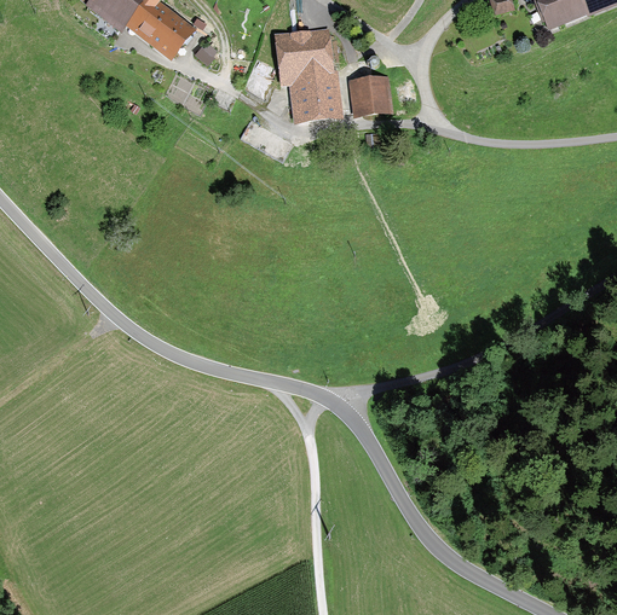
[(84,0),(82,3),(119,32),(125,24),(171,59),(195,28),(160,1),(160,0),(84,0)]
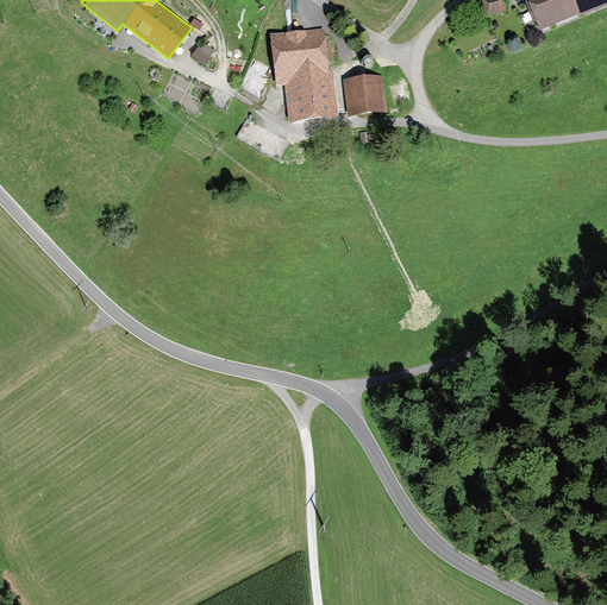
[(483,0),(488,14),(506,8),(504,0),(483,0)]
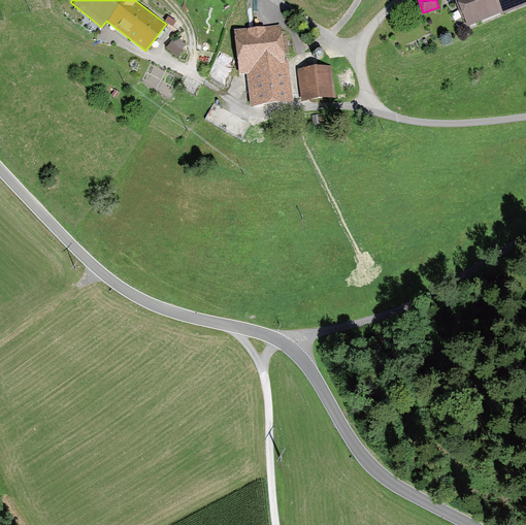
[(457,0),(468,26),(525,1),(525,0),(457,0)]
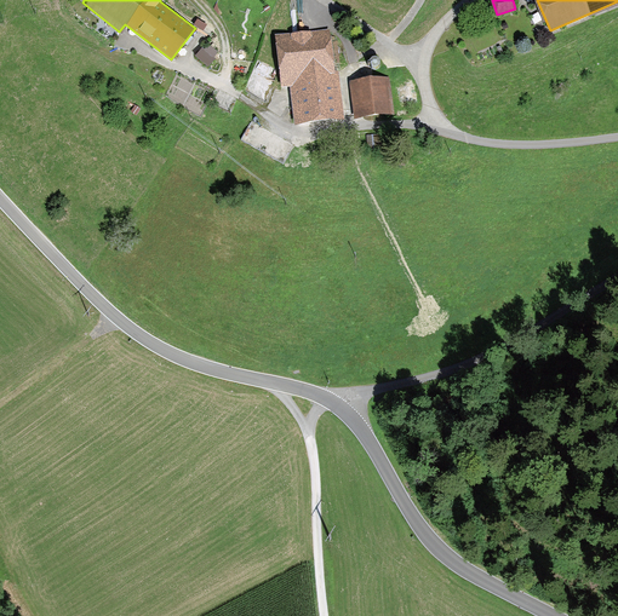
[(335,28),(275,34),(281,87),(290,86),(295,125),(345,119),(335,28)]
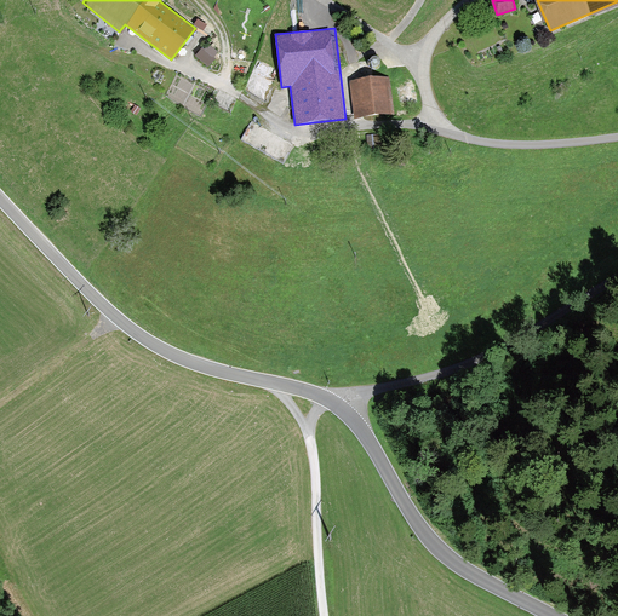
[(202,44),(195,52),(209,63),(216,53),(202,44)]
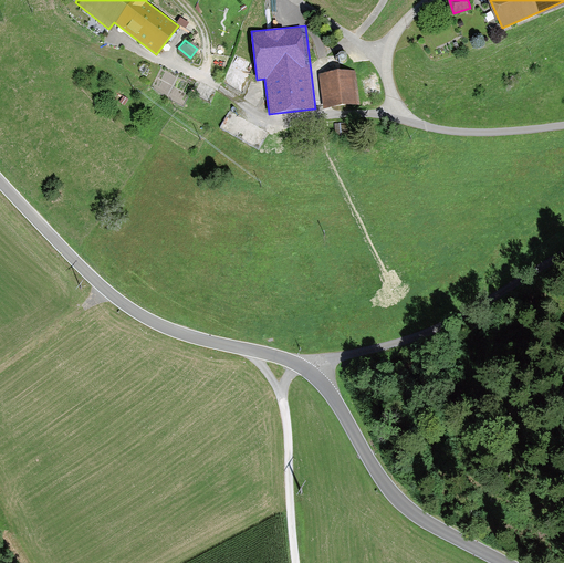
[(354,66),(319,73),(324,107),(359,102),(354,66)]
